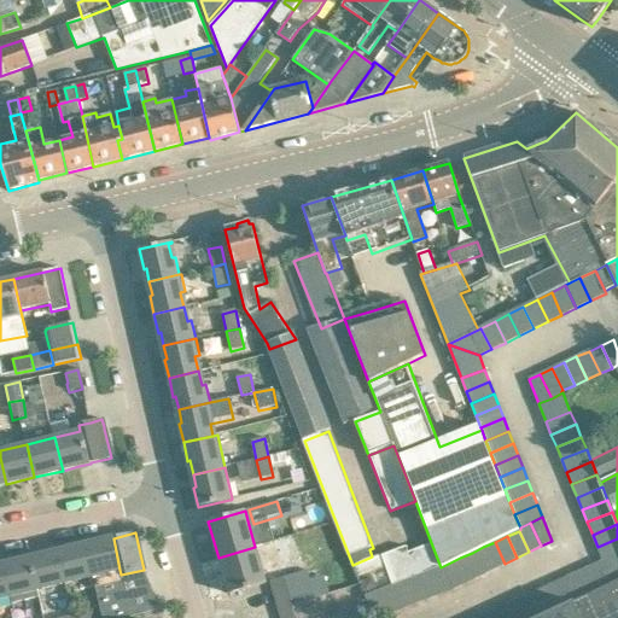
[(114,537),(86,543),(93,577),(120,570),(114,538),(114,537)]
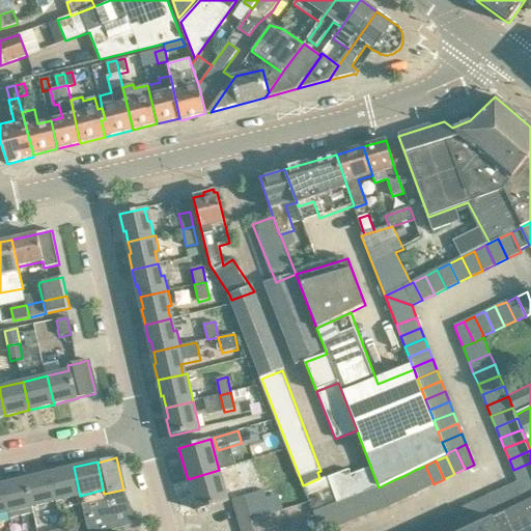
[(526,502),(530,499),(530,463),(513,470),(518,481),(516,482),(526,502)]
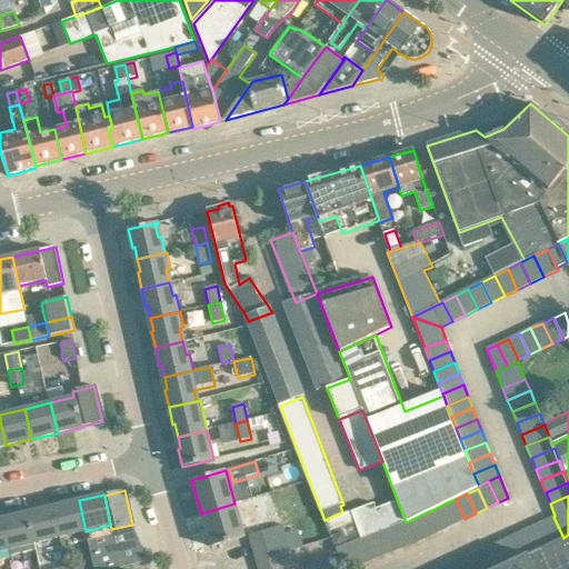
[(455,525),(465,519),(456,499),(445,503),(455,525)]
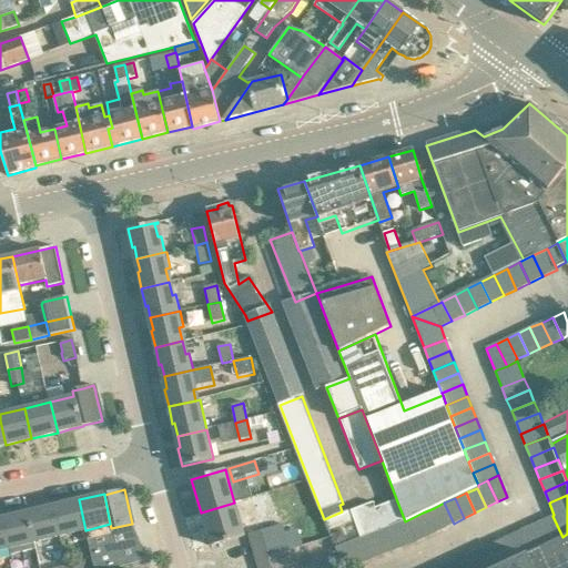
[(79,499),(53,506),(60,536),(85,530),(79,499)]
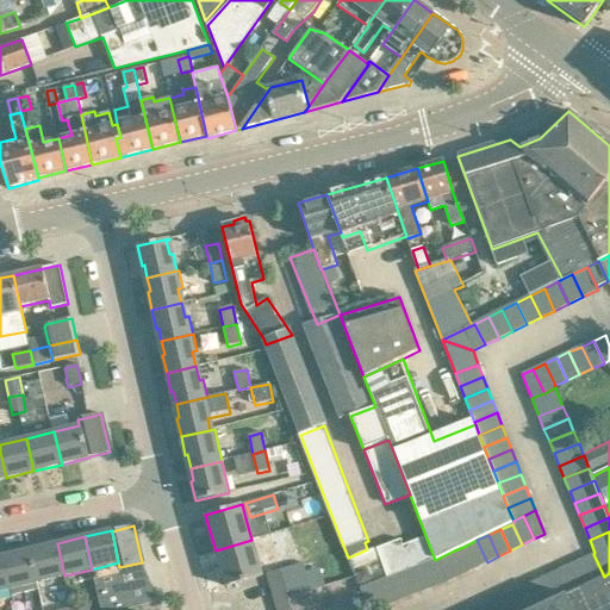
[(386,579),(394,576),(406,571),(418,566),(430,561),(435,560),(427,539),(404,548),(402,541),(375,552),(386,579)]
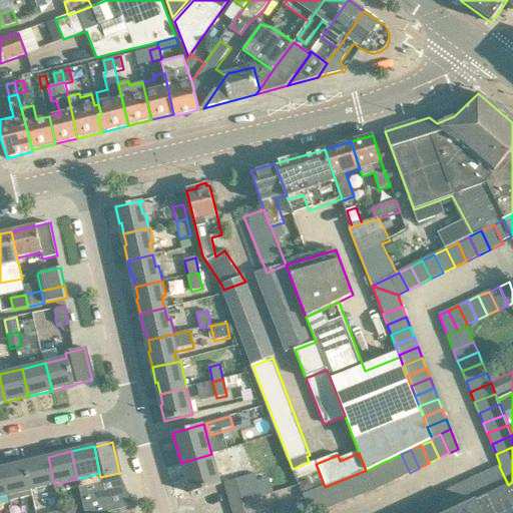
[(220,484),(211,454),(181,463),(190,493),(220,484)]
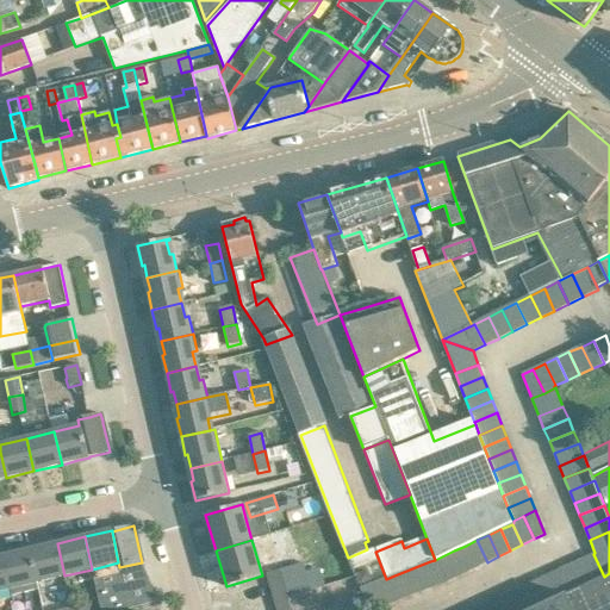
[(466,546),(475,567),(487,562),(477,540),(466,546)]
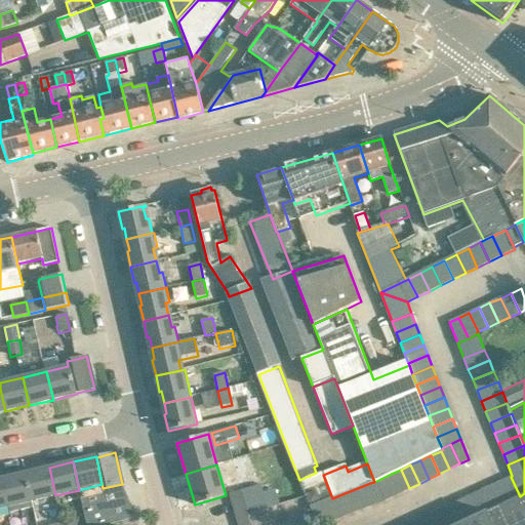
[(49,468),(25,474),(32,501),(55,495),(49,468)]
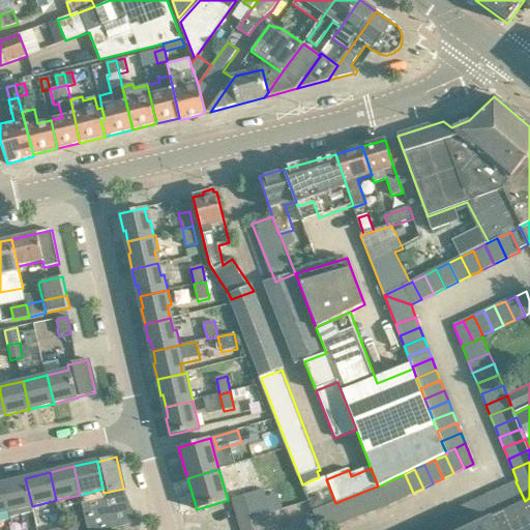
[(403,498),(413,493),(405,474),(394,478),(403,498)]
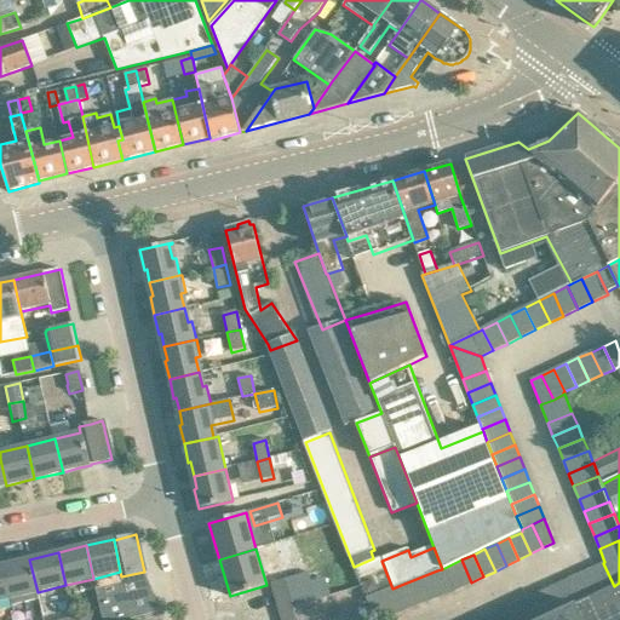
[(12,606),(39,598),(29,560),(3,566),(11,598),(12,606)]
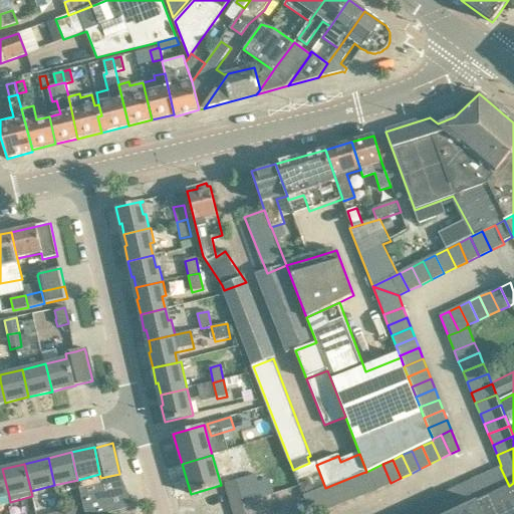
[(372,469),(380,488),(391,483),(382,464),(372,469)]
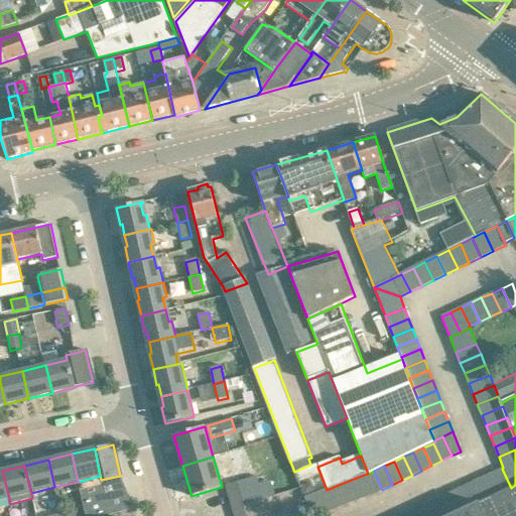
[(502,469),(492,473),(500,493),(511,488),(502,469)]
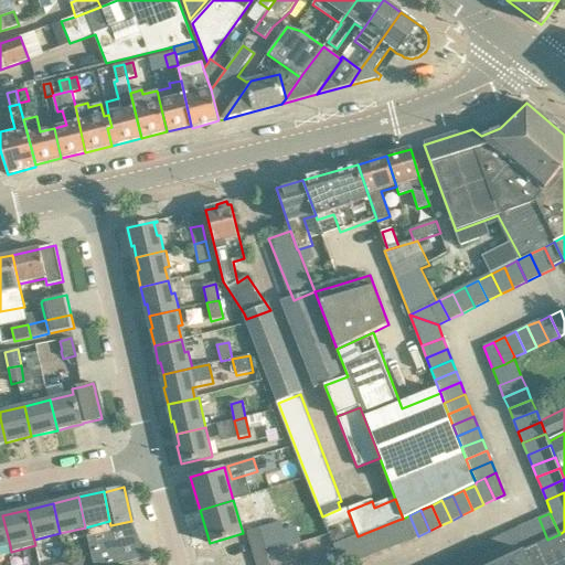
[(2,515),(0,515),(0,546),(10,545),(2,515)]
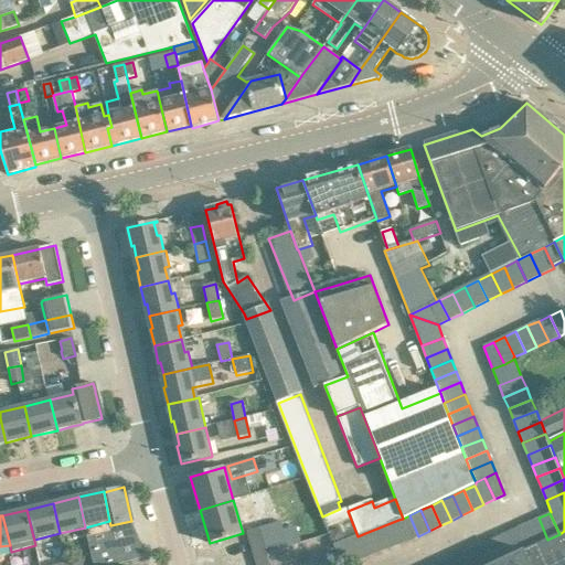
[(413,539),(418,536),(409,515),(403,519),(398,520),(408,541),(413,539)]
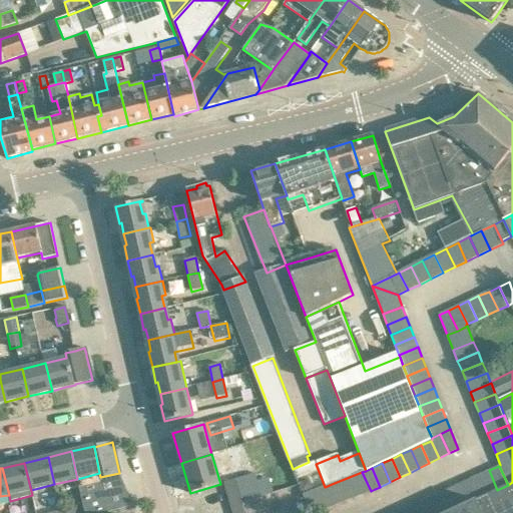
[(497,490),(489,470),(478,475),(487,494),(497,490)]
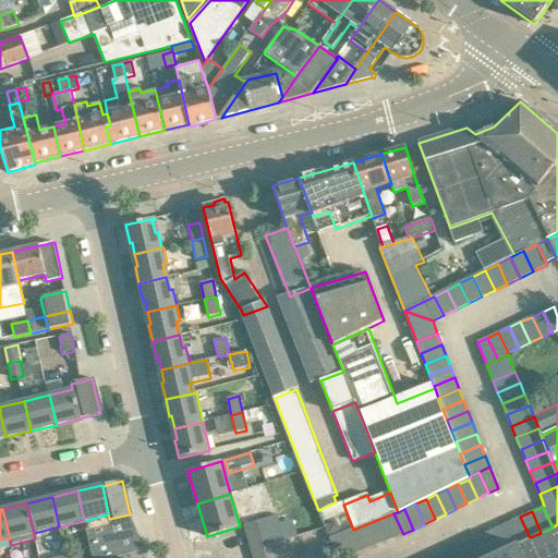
[(383,518),(391,538),(403,534),(393,513),(383,518)]
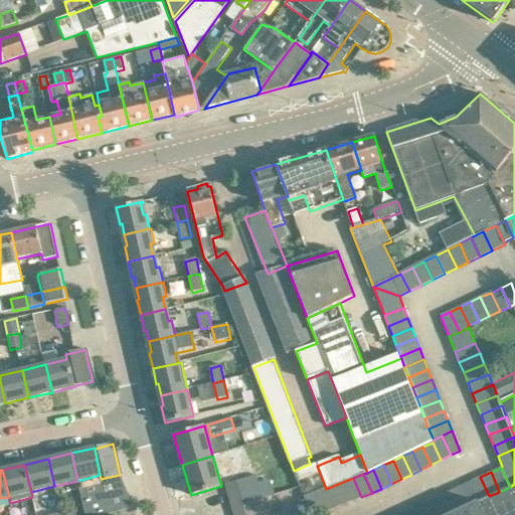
[(100,475),(77,481),(84,514),(101,514),(109,513),(109,514),(120,511),(133,508),(121,476),(120,475),(101,479),(100,475)]
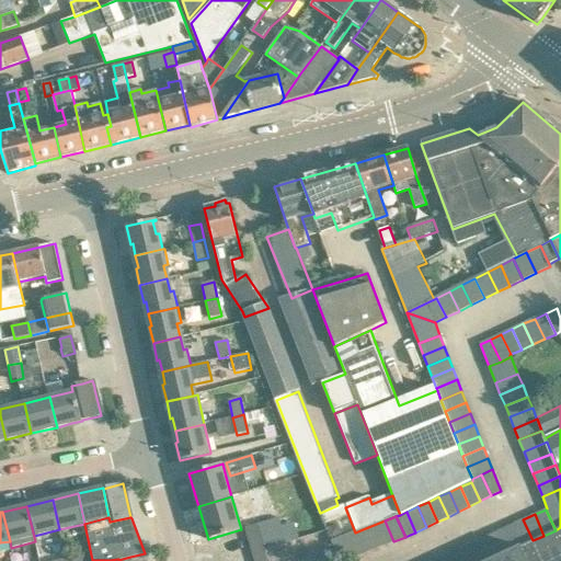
[(254,560),(290,560),(285,544),(299,539),(294,523),(283,526),(281,517),(245,528),(254,560)]
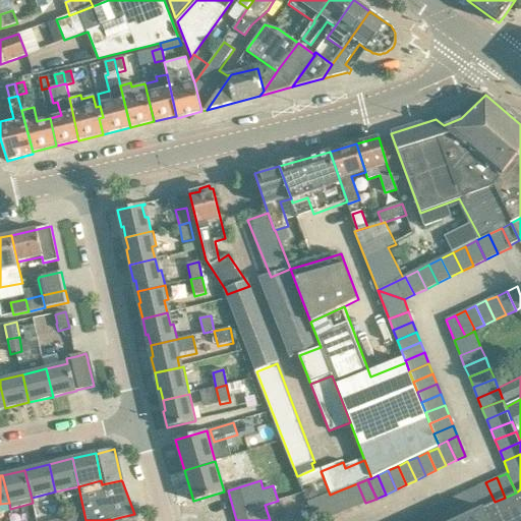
[(485,482),(475,487),(484,507),(495,502),(485,482)]
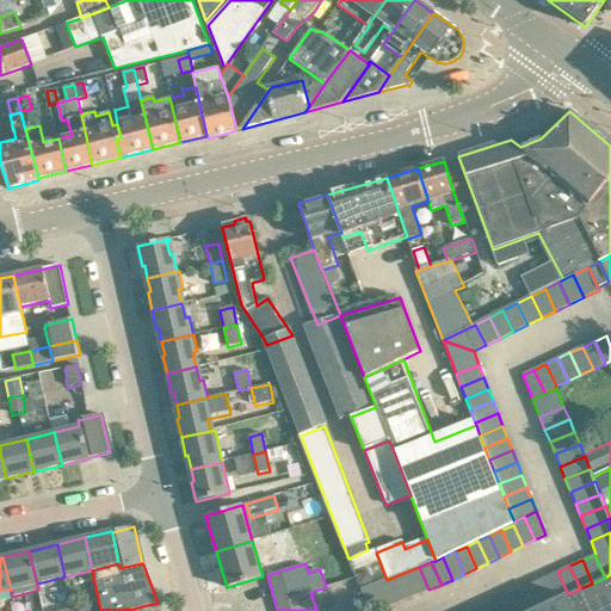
[(417,594),(429,590),(419,567),(407,572),(417,594)]
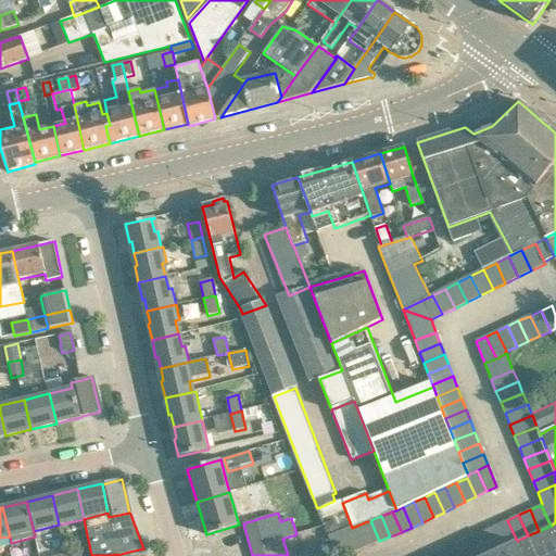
[(359,525),(368,545),(379,541),(370,520),(359,525)]
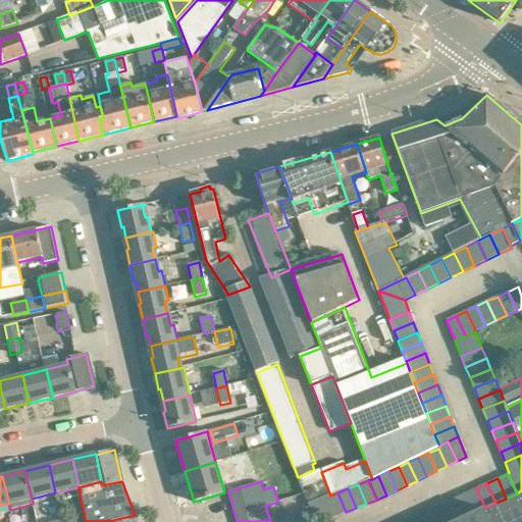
[(485,508),(476,488),(465,493),(474,513),(485,508)]
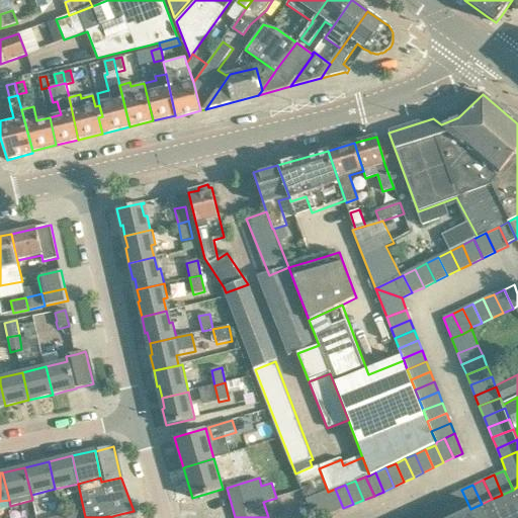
[(517,517),(517,487),(513,490),(502,495),(492,499),(482,504),(470,509),(460,514),(451,517),(517,517)]
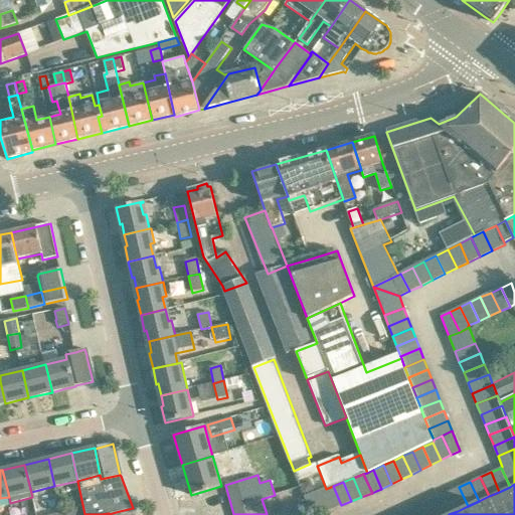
[(331,509),(341,505),(333,486),(326,489),(323,490),(331,509)]
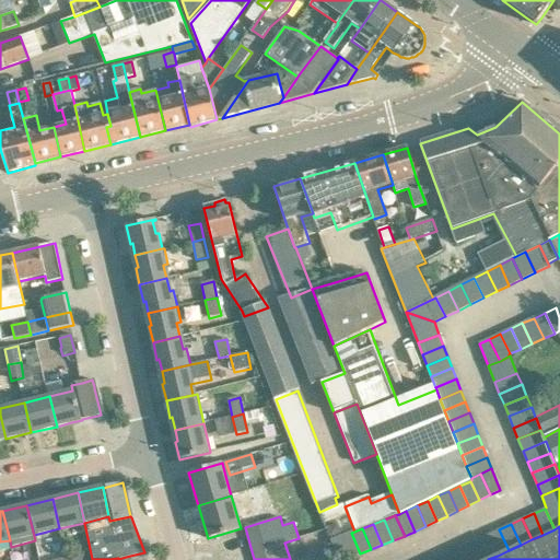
[(499,529),(488,535),(498,556),(509,550),(499,529)]
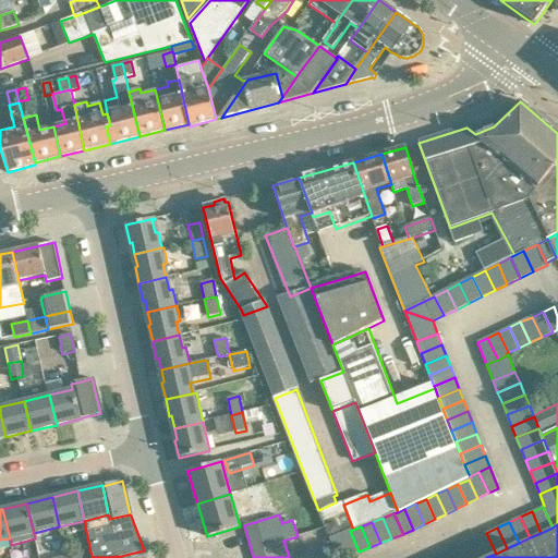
[(339,535),(348,556),(359,552),(350,531),(339,535)]
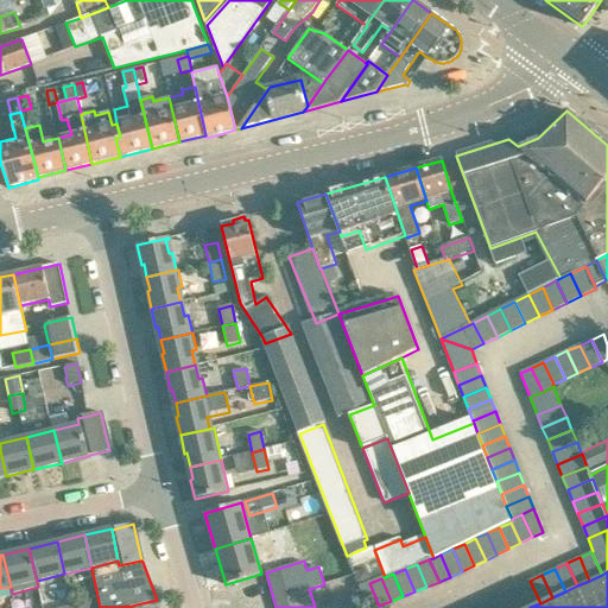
[(530,607),(540,603),(530,581),(518,586),(527,607),(530,607)]
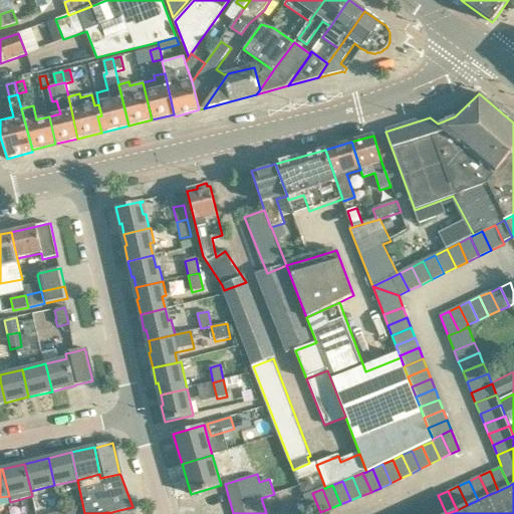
[(310,513),(314,513),(320,512),(312,493),(303,496),(310,513)]
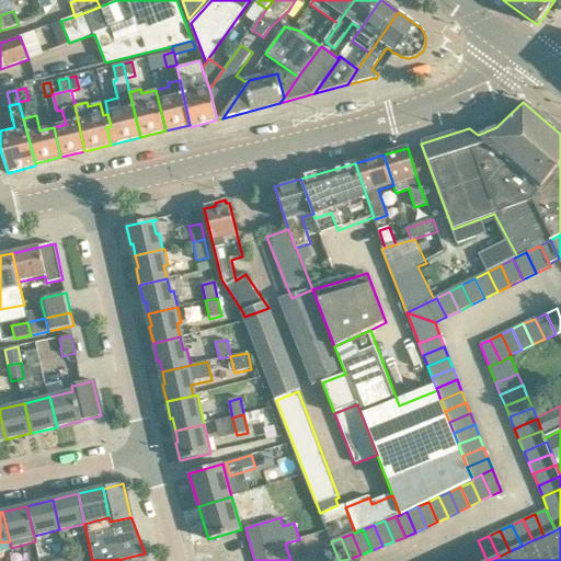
[(487,560),(478,540),(466,546),(472,560),(487,560)]
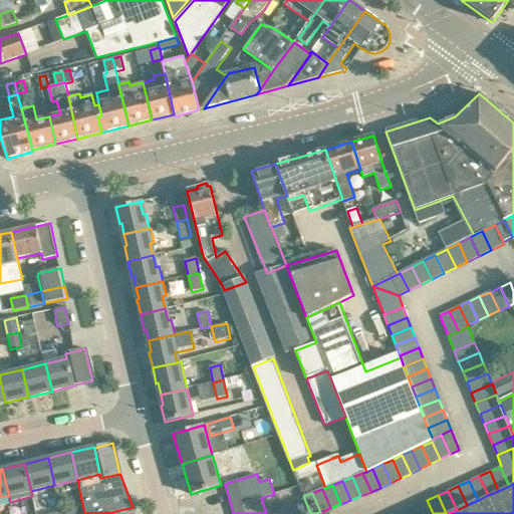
[(433,513),(427,500),(417,505),(420,513),(433,513)]
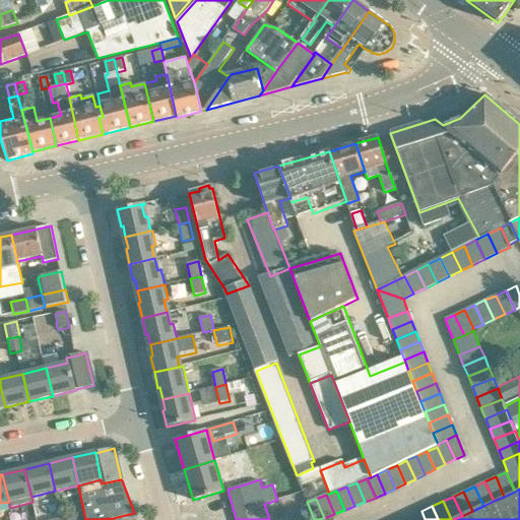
[(425,519),(421,511),(410,516),(412,519),(425,519)]
